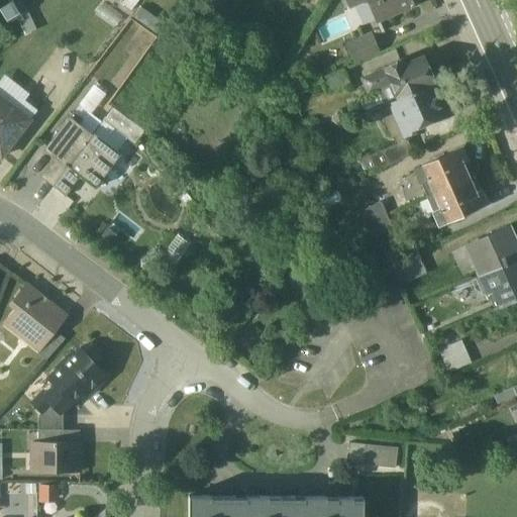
[(16,18),(31,12),(25,0),(24,0),(11,6),(16,18)]
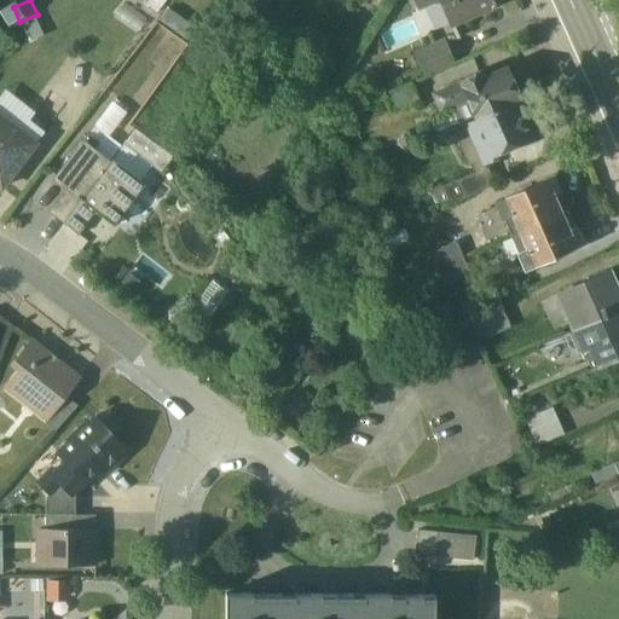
[(492,6),(492,5),(490,0),(411,0),(416,12),(438,3),(449,29),(490,11),(489,7),(492,6)]
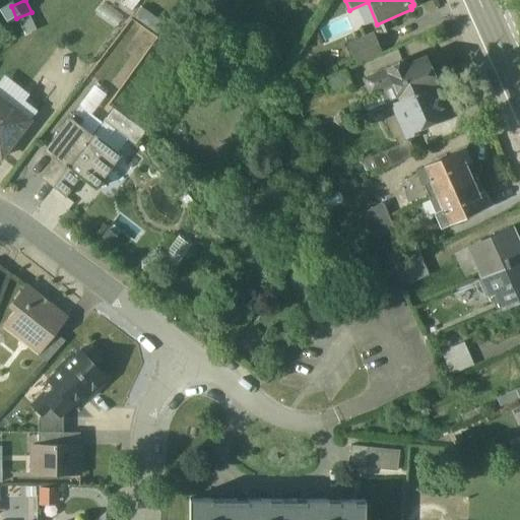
[(372,33),(346,45),(355,65),(381,55),(381,54),(372,33)]
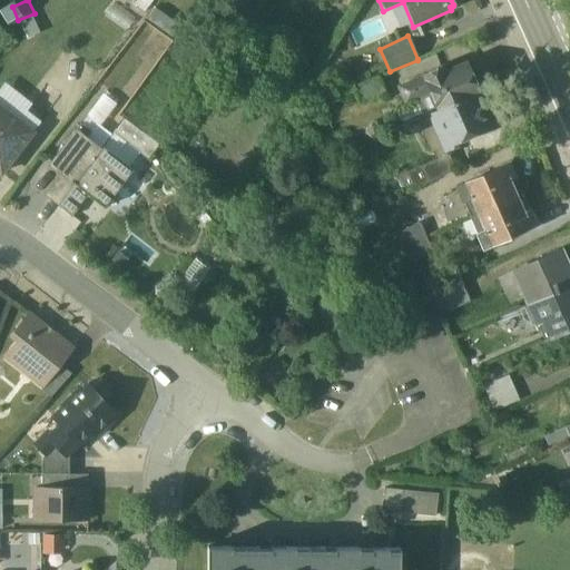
[(441,65),(395,85),(403,105),(416,99),(424,116),(480,94),(465,60),(443,70),(441,65)]
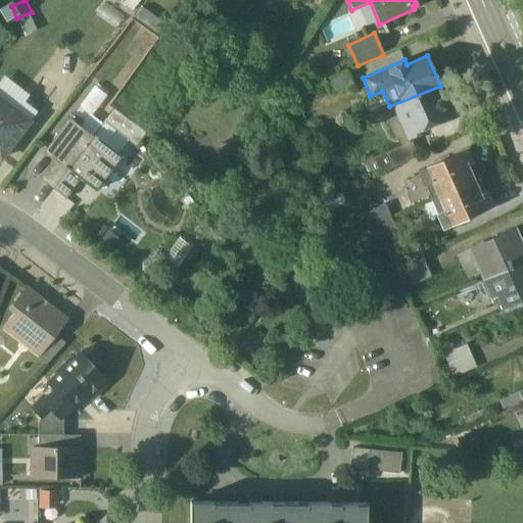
[(324,80),(330,95),(353,85),(346,69),(324,80)]
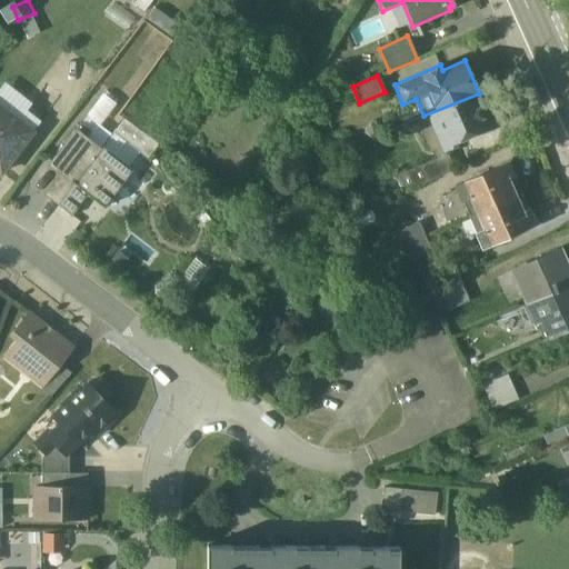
[(32,105),(3,83),(0,87),(0,172),(40,121),(39,120),(58,96),(46,87),(32,105)]
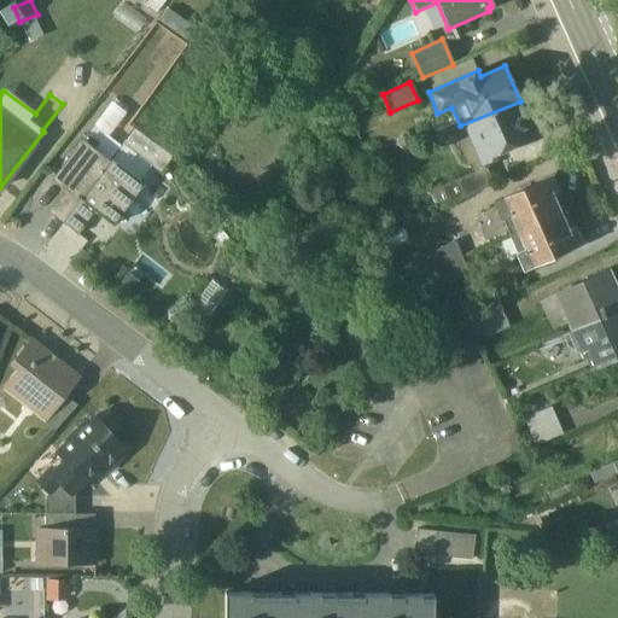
[(130,108),(126,114),(111,101),(92,126),(93,127),(82,140),(81,139),(51,179),(63,188),(46,211),(60,223),(120,146),(109,136),(112,130),(124,140),(133,129),(128,126),(138,112),(130,108)]
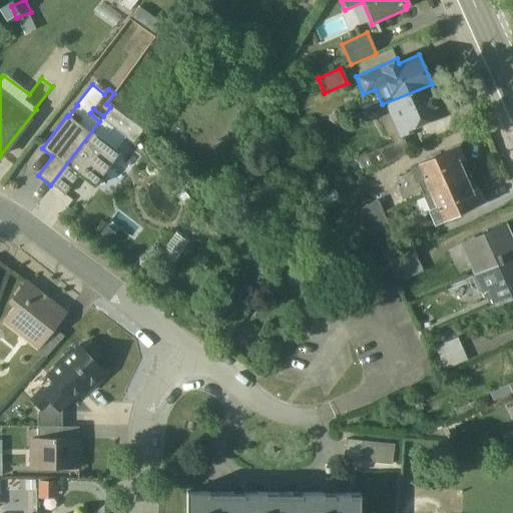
[(443,114),(431,85),(384,104),(388,113),(378,117),(387,137),(389,136),(391,143),(359,158),(365,174),(409,153),(402,136),(420,128),(418,125),(443,114)]
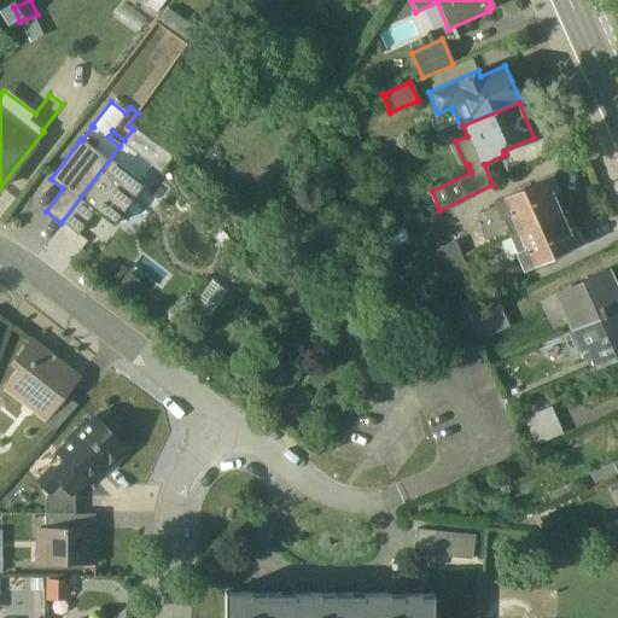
[(159,173),(172,156),(134,129),(60,223),(76,234),(92,214),(98,214),(112,225),(143,185),(139,181),(150,167),(159,173)]
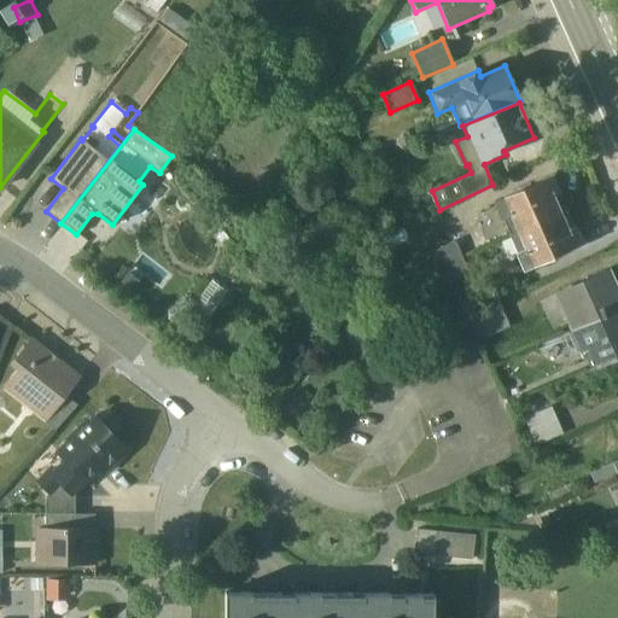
[(559,193),(551,175),(491,200),(507,235),(563,210),(557,196),(559,193)]
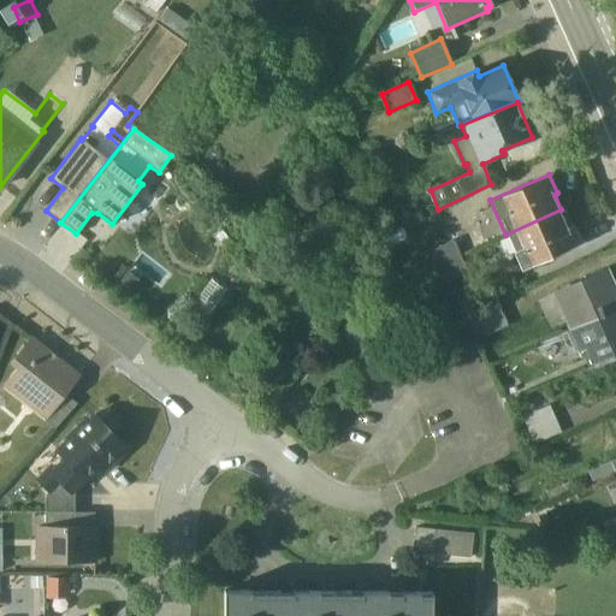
[(561,209),(505,235),(521,271),(581,246),(576,232),(574,232),(572,226),(569,227),(561,209)]
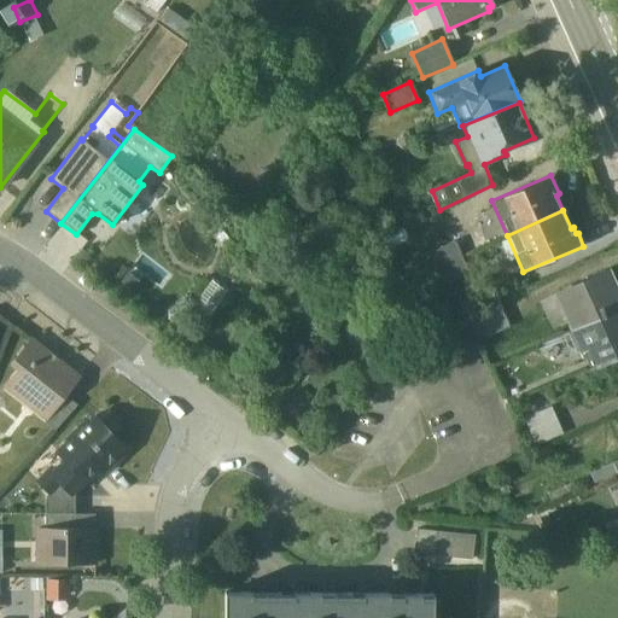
[(401,264),(408,281),(418,278),(460,260),(453,243),(401,264)]
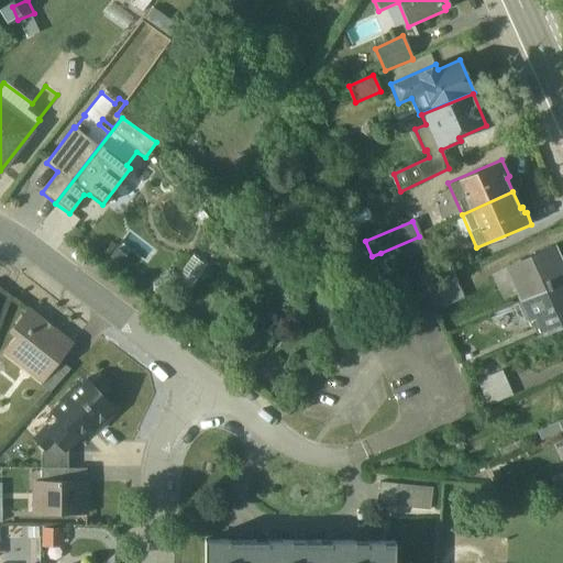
[(419,236),(381,253),(387,268),(426,252),(419,236)]
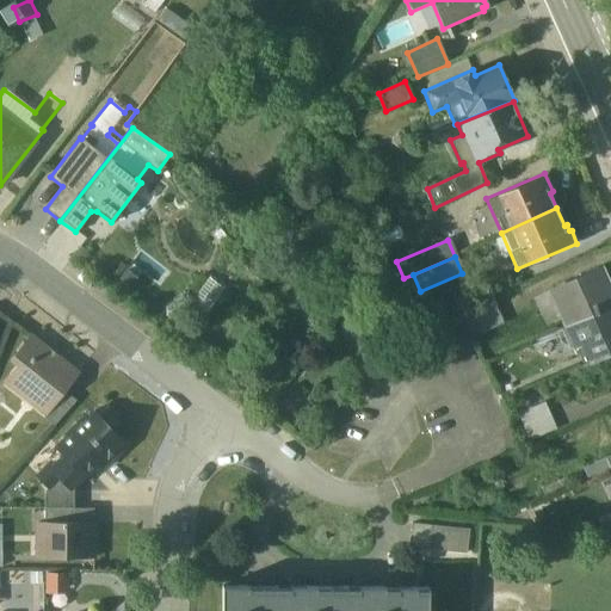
[(610,306),(610,287),(602,266),(600,265),(545,290),(561,327),(610,306)]
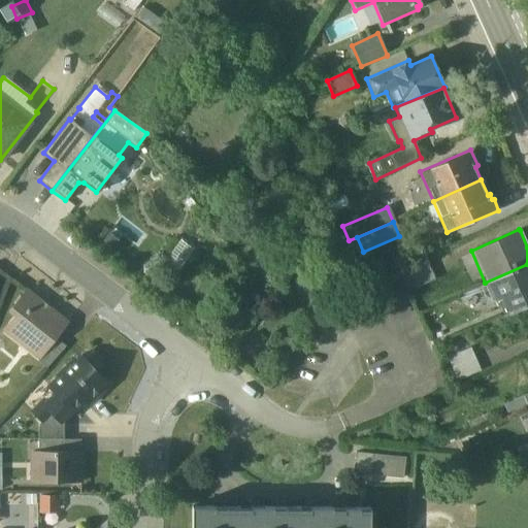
[(179,240),(164,261),(177,270),(193,250),(179,240)]
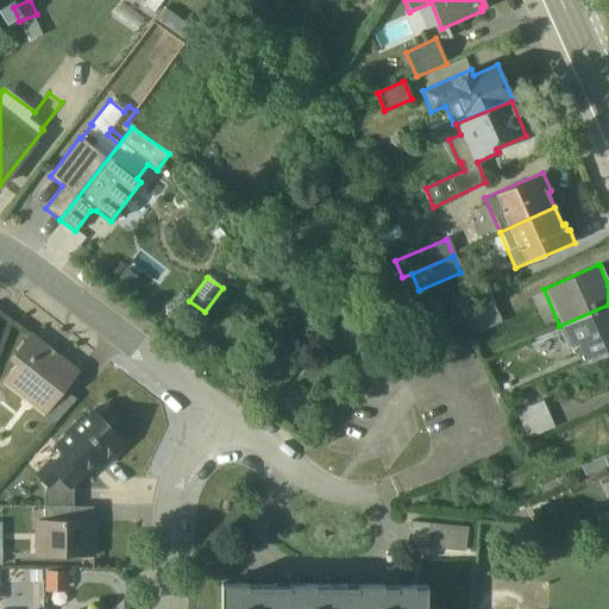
[(489,299),(464,311),(475,333),(500,321),(489,299)]
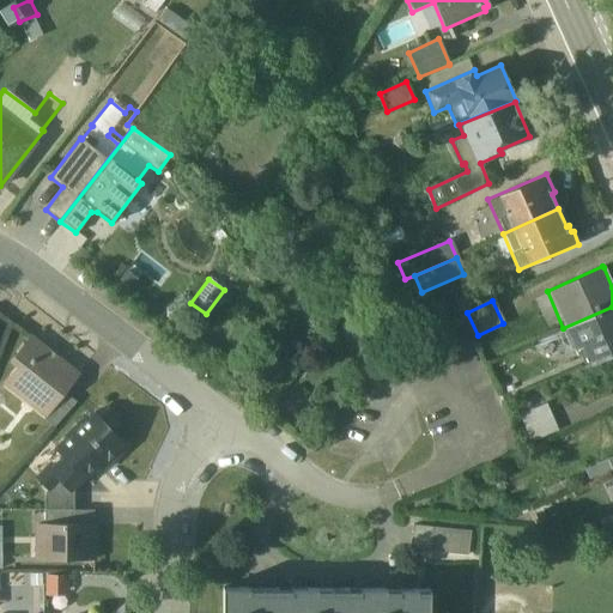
[(612,307),(556,332),(562,345),(577,350),(584,366),(612,353),(612,307)]
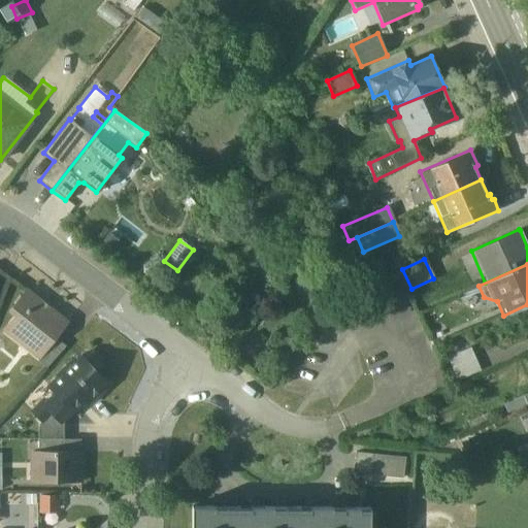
[(25,288),(6,311),(12,317),(1,331),(37,360),(36,361),(44,367),(65,345),(55,338),(68,322),(25,288)]
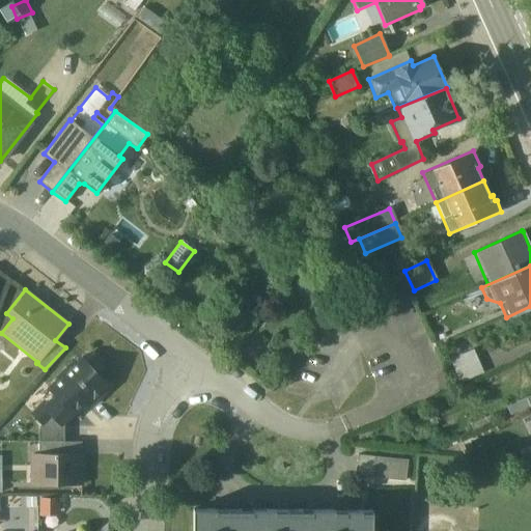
[(473,351),(448,361),(458,386),(483,374),(473,351)]
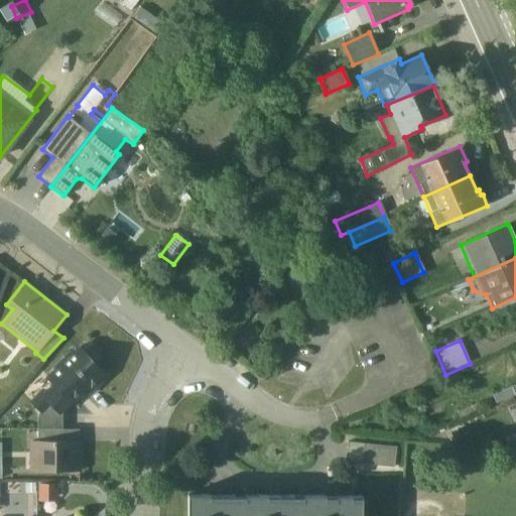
[(98,361),(98,353),(91,345),(83,345),(81,343),(45,377),(52,385),(42,396),(38,392),(29,402),(38,412),(36,415),(37,430),(61,429),(61,415),(59,412),(75,398),(74,397),(80,391),(85,396),(105,377),(94,364),(98,361)]
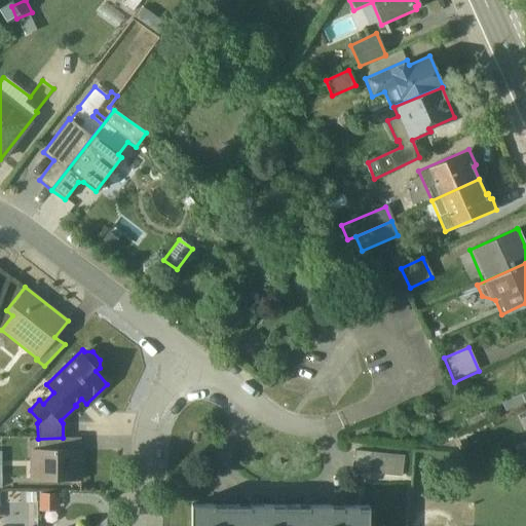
[(525,392),(505,402),(512,415),(525,409),(525,392)]
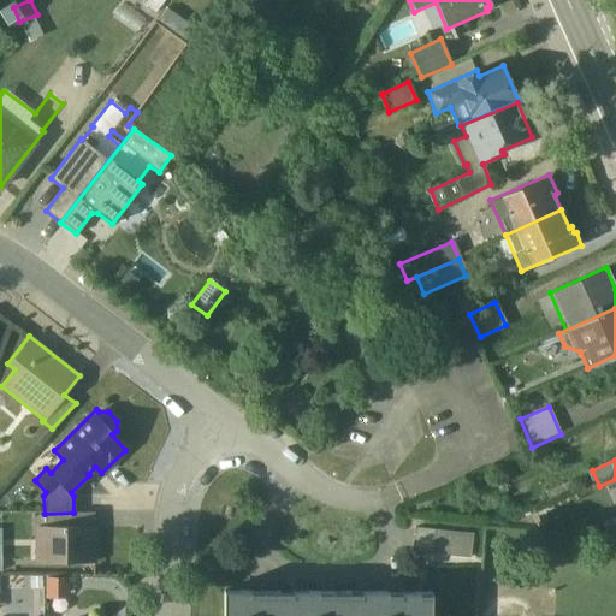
[(34,527),(34,563),(95,563),(95,527),(93,526),(93,514),(45,514),(45,527),(34,527)]
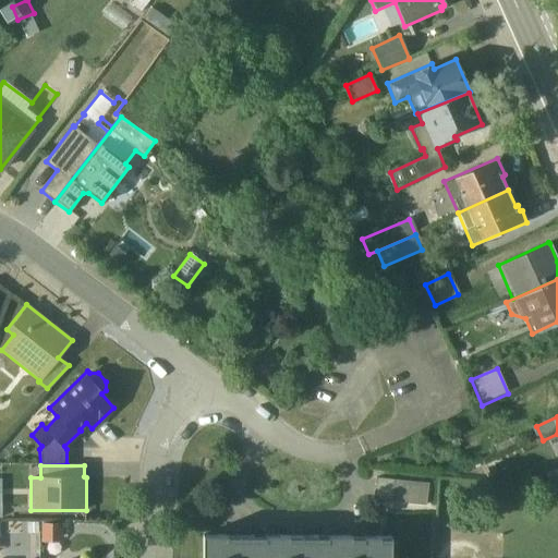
[(428,484),(392,481),(390,502),(426,506),(428,484)]
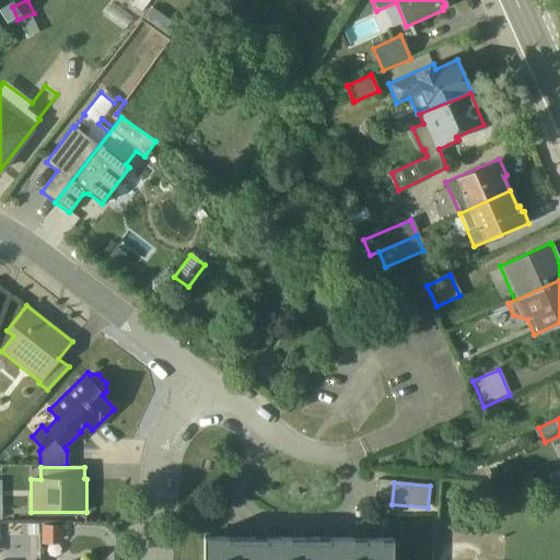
[(61,524),(41,524),(42,545),(61,545),(61,524)]
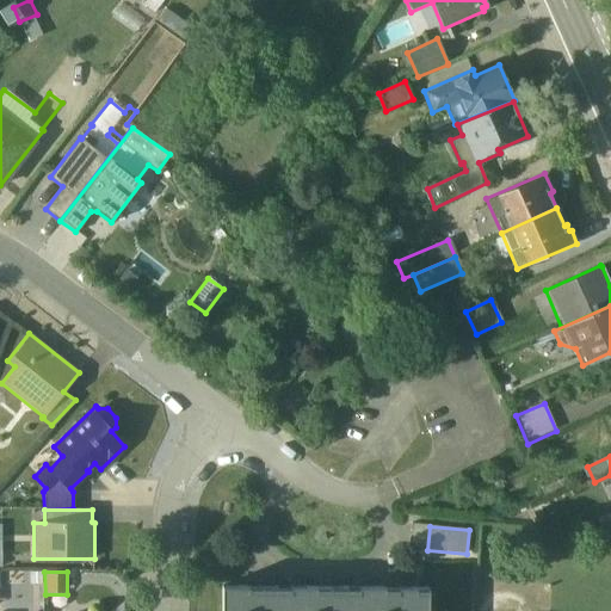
[(220,610),(291,610),(291,587),(221,587),(220,610)]
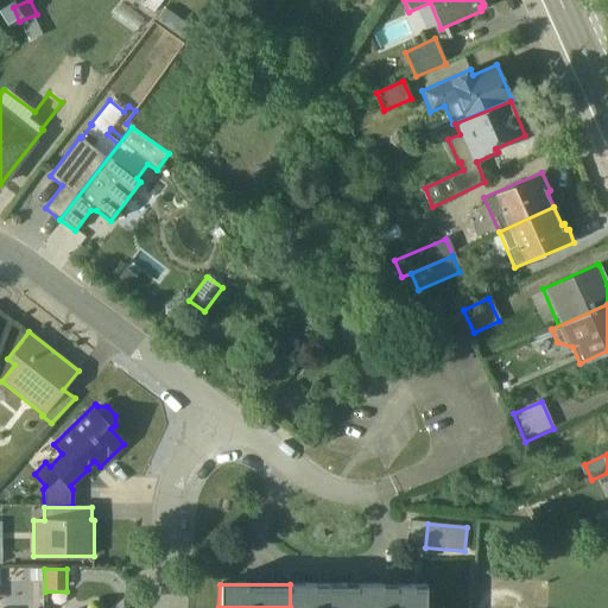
[(290,607),(358,607),(358,584),(290,584),(290,607)]
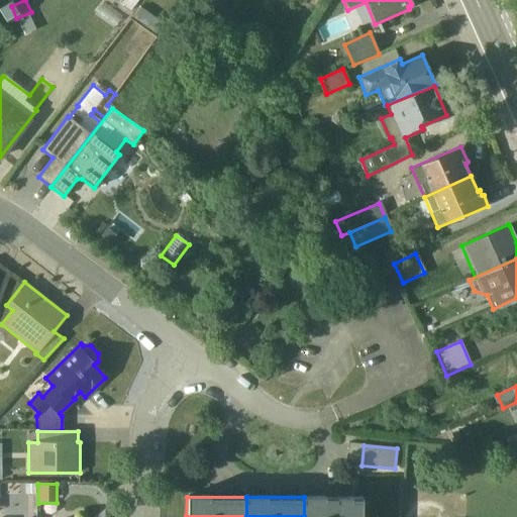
[(360,516),(362,498),(304,497),(304,516),(360,516)]
